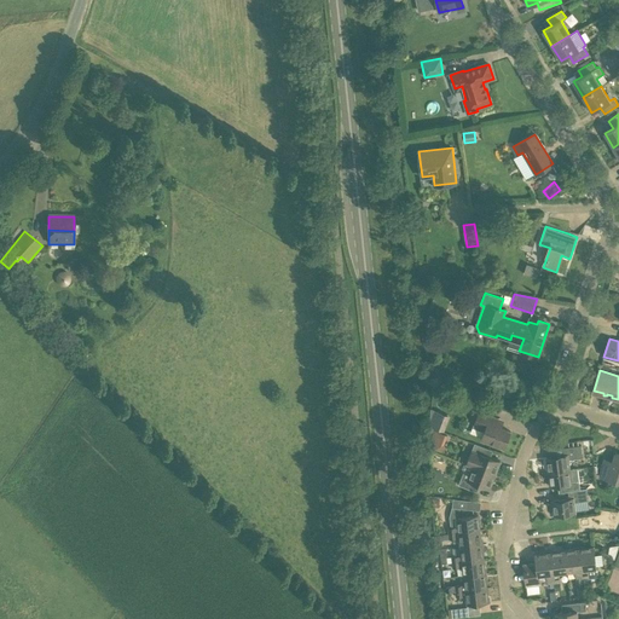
[(495,417),(479,412),(472,433),(482,438),(481,439),(504,447),(510,432),(491,424),(495,417)]
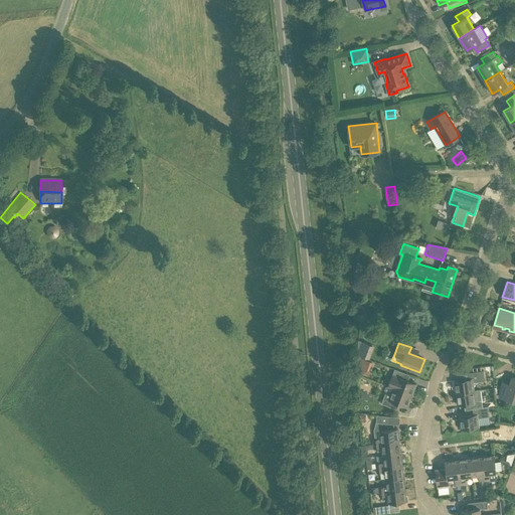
[(368,376),(371,370),(370,370),(372,362),(361,358),(358,365),(362,366),(360,373),(368,376)]
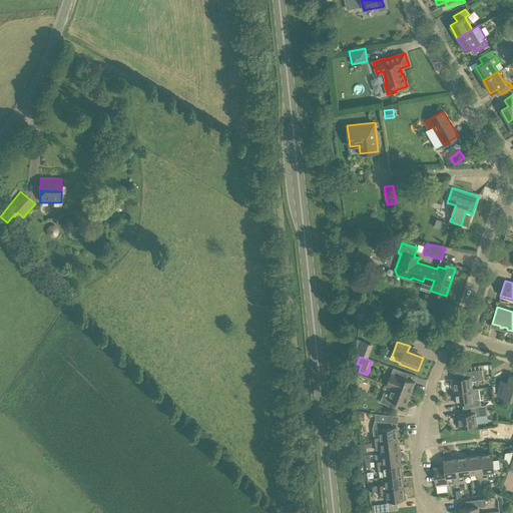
[(387,385),(409,394),(414,382),(403,378),(405,373),(393,368),(389,379),(387,385)]
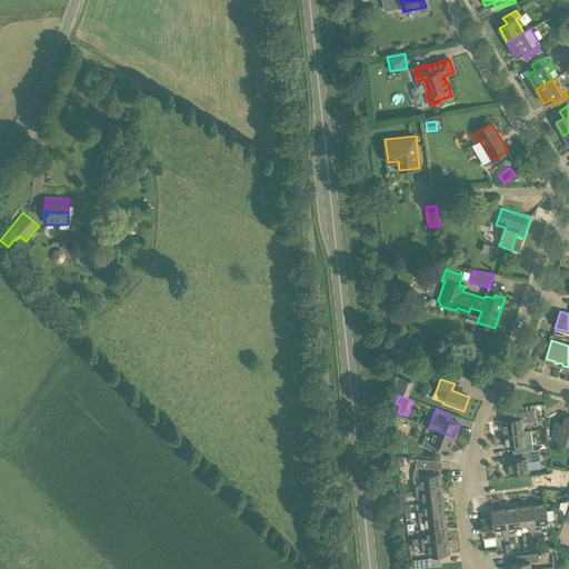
[(503,433),(523,431),(522,422),(536,420),(535,409),(517,411),(518,418),(502,420),(503,433)]
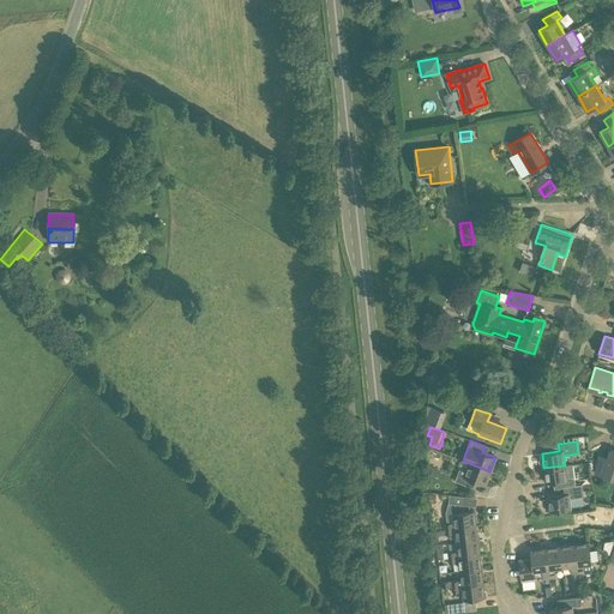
[(613,477),(613,450),(611,450),(607,462),(599,459),(595,473),(613,477)]
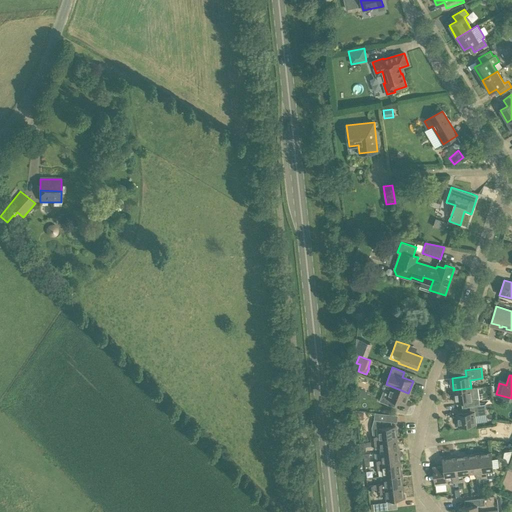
[(404,404),(408,393),(386,384),(383,384),(382,387),(384,389),(379,401),(391,405),(394,400),(404,404)]
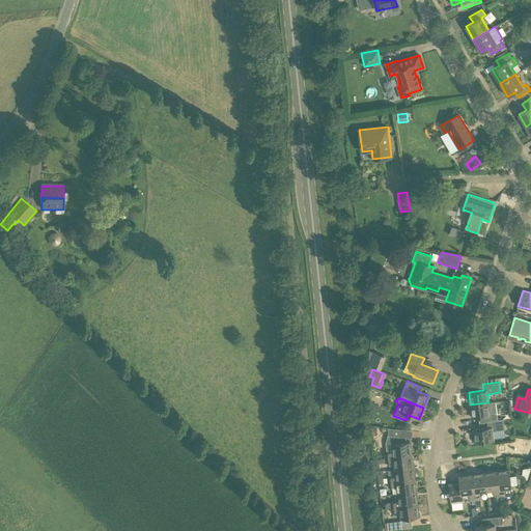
[(487,421),(498,420),(496,409),(495,401),(488,402),(470,404),(472,417),(483,416),(484,422),(487,422),(487,421)]
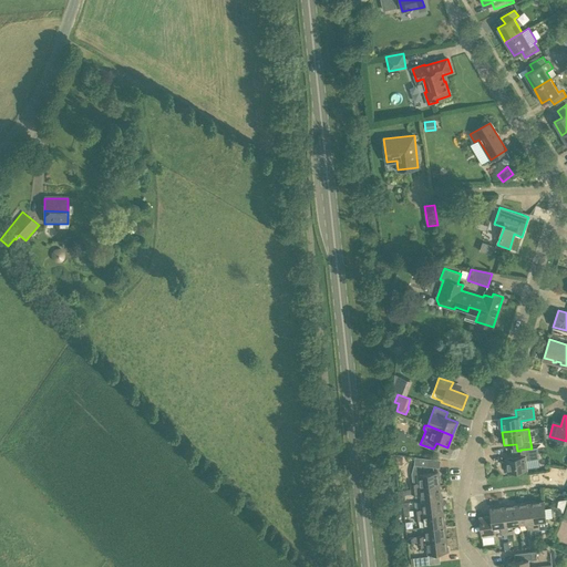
[(405,441),(408,433),(399,431),(397,439),(405,441)]
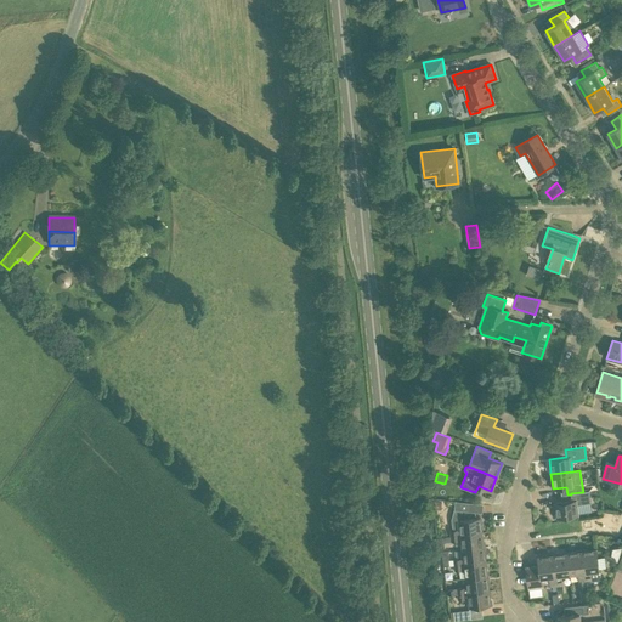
[(571,493),(571,495),(571,501),(555,503),(557,518),(578,515),(577,505),(592,503),(591,491),(583,492),(571,493)]
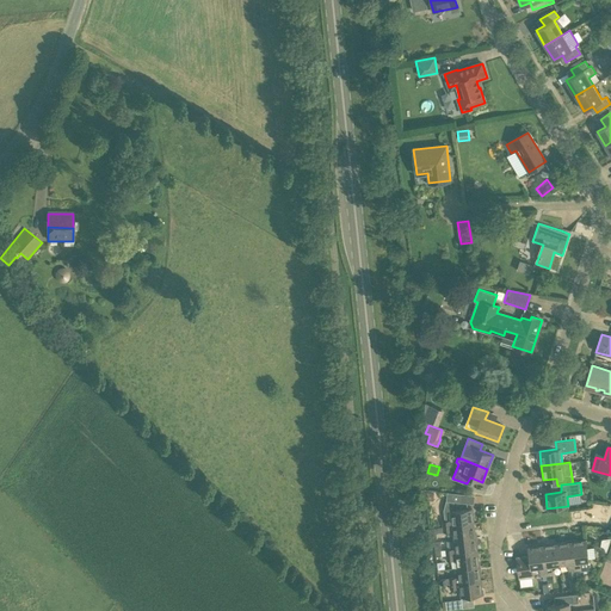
[(466,504),(467,494),(446,492),(446,500),(466,504)]
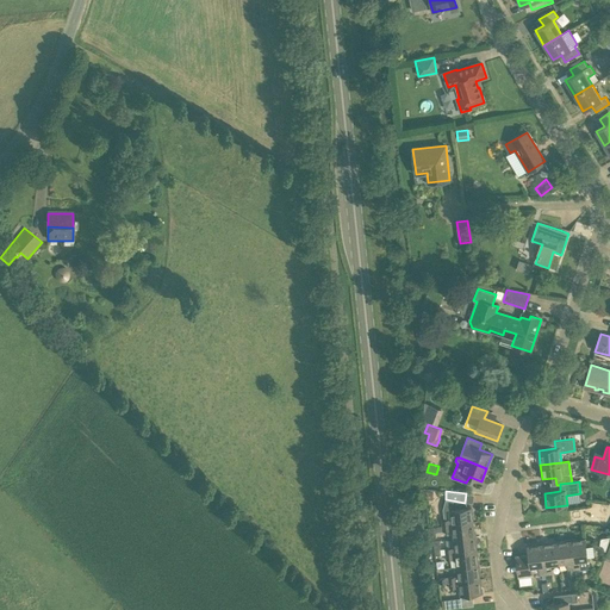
[(442,526),(473,522),(472,508),(450,510),(452,520),(442,520),(442,526)]
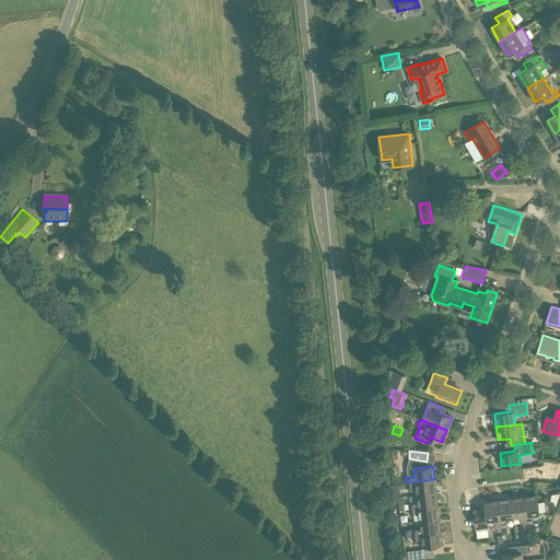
[(417,494),(436,492),(434,479),(406,482),(407,488),(416,487),(417,494)]
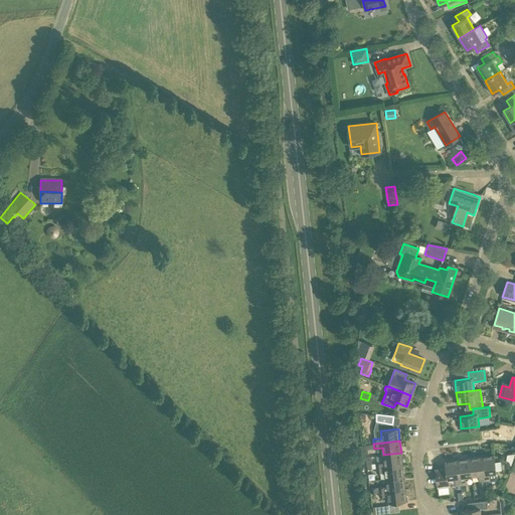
[(376,468),(402,465),(401,453),(383,455),(384,462),(376,463),(376,468)]
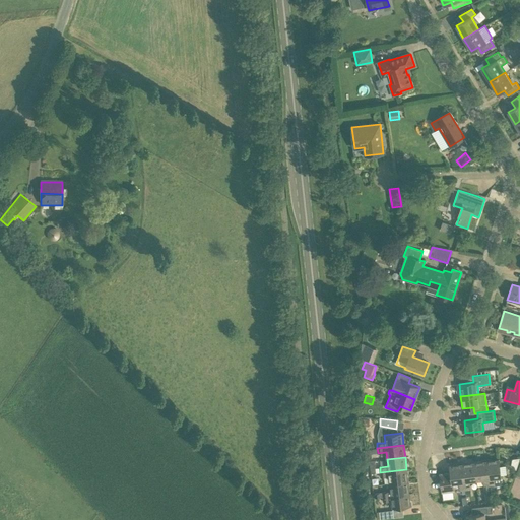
[(502,478),(499,459),(486,461),(490,486),(503,484),(502,478)]
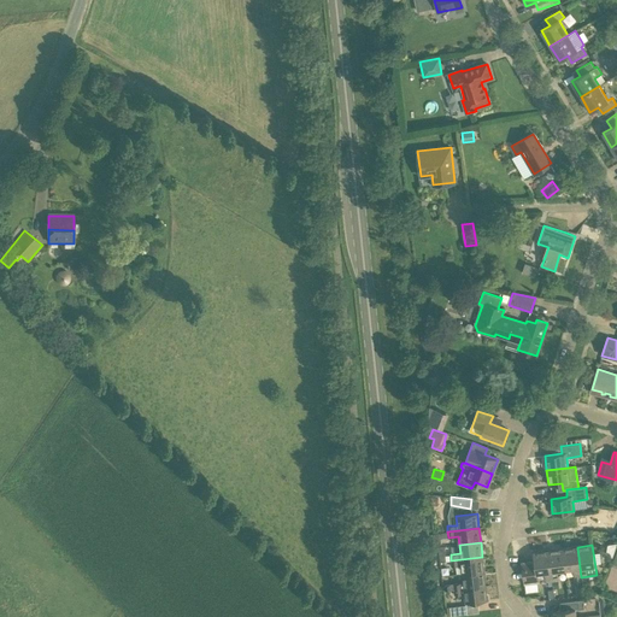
[(575,577),(581,577),(577,547),(563,548),(565,569),(574,568),(575,577)]
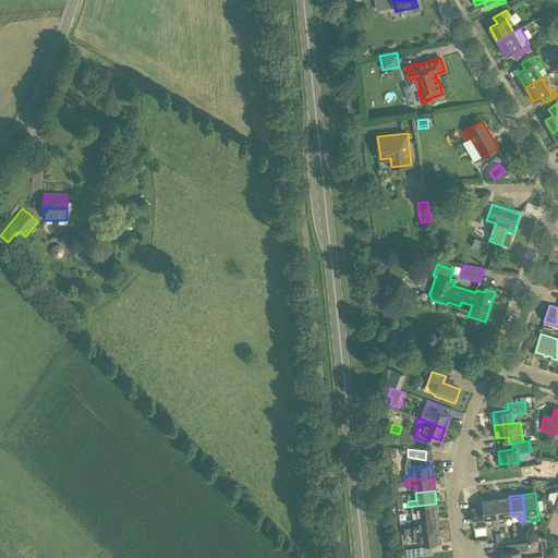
[(504,516),(511,514),(509,496),(496,498),(499,525),(505,524),(504,516)]
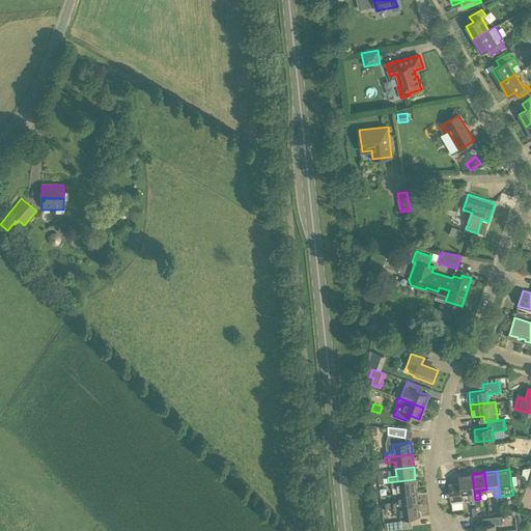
[(470,500),(475,500),(472,474),(459,475),(459,482),(449,484),(451,503),(463,501),(463,499),(470,498),(470,500)]
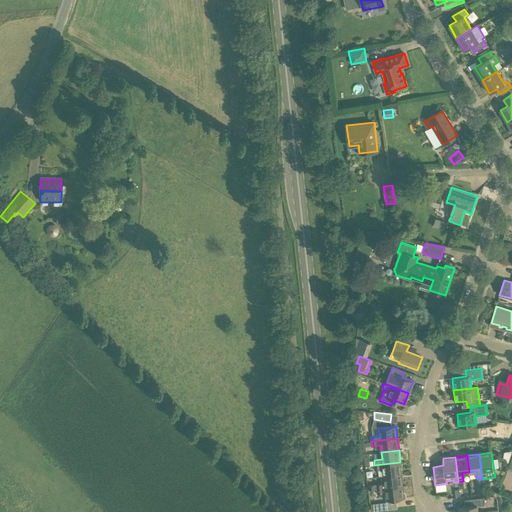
[(383,476),(401,474),(400,462),(374,465),(375,470),(383,469),(383,476)]
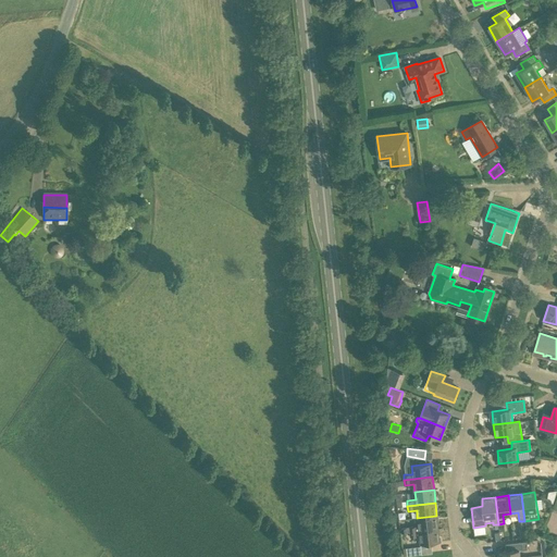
[(410,532),(438,529),(436,516),(417,518),(418,525),(409,527),(400,528),(400,533),(410,532)]
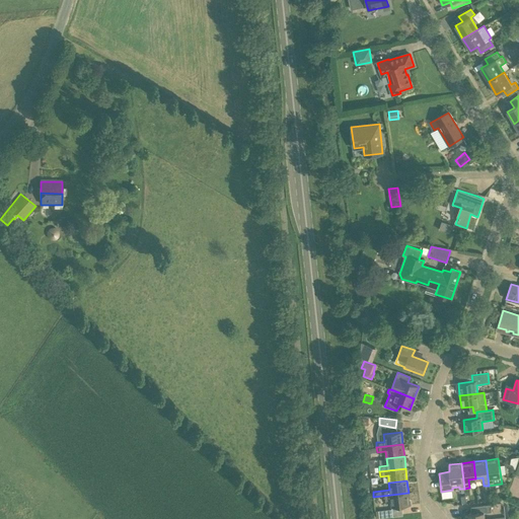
[(409,493),(382,496),(383,501),(390,500),(391,507),(410,505),(409,493)]
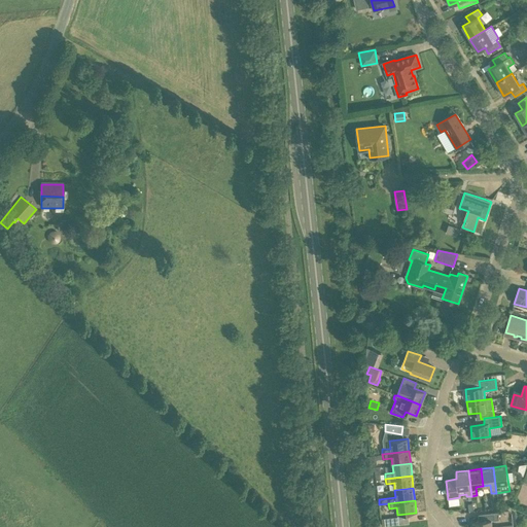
[(473,526),(513,526),(513,524),(500,526),(494,526),(492,526),(491,520),(499,519),(498,512),(478,515),(479,521),(473,522),(473,526)]
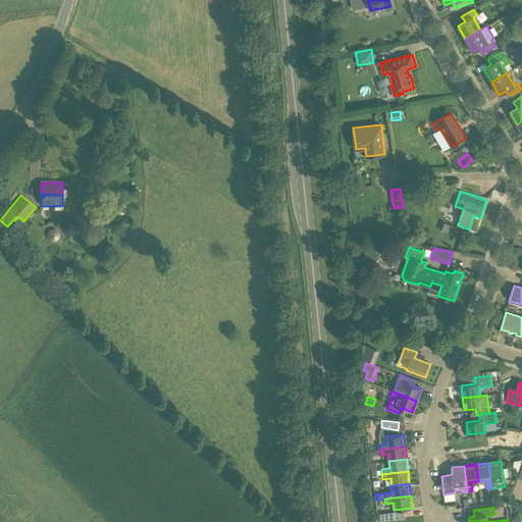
[(378,521),(396,519),(395,512),(377,514),(378,521)]
